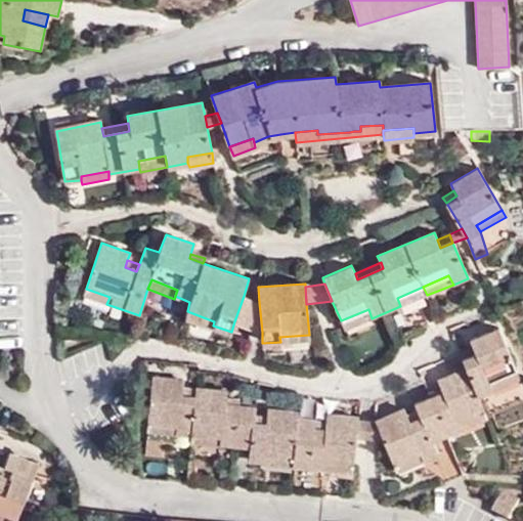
[(397,298),(400,306),(427,295),(423,287),(397,298)]
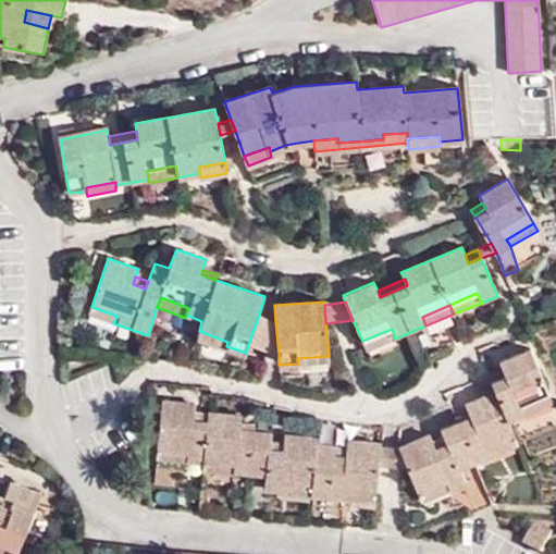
[(116,316),(91,307),(88,315),(113,323),(116,316)]
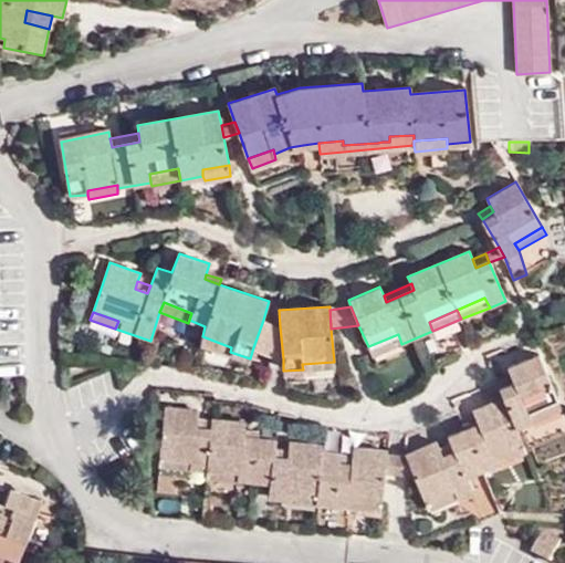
[(280,326),(263,320),(253,347),(283,358),(280,326)]
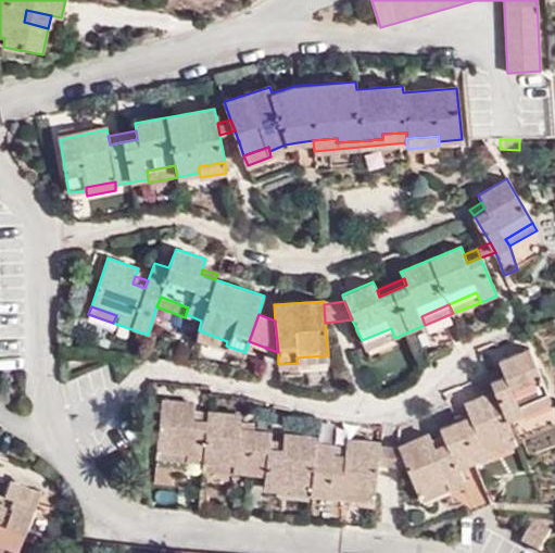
[(366,350),(394,338),(391,328),(362,340),(366,350)]
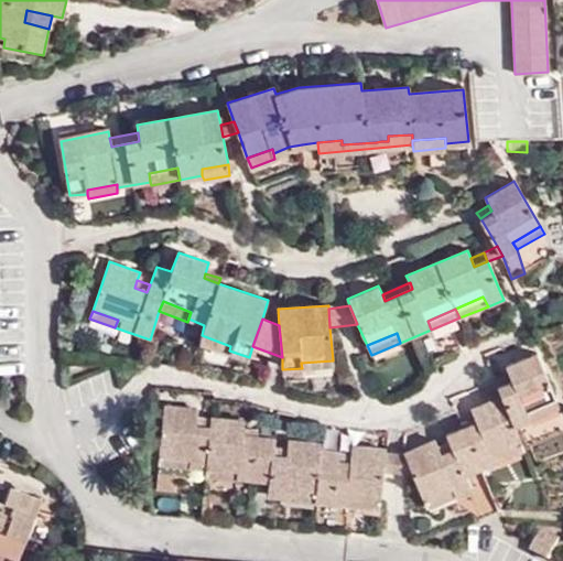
[(228,354),(229,351),(230,346),(202,335),(198,344),(228,354)]
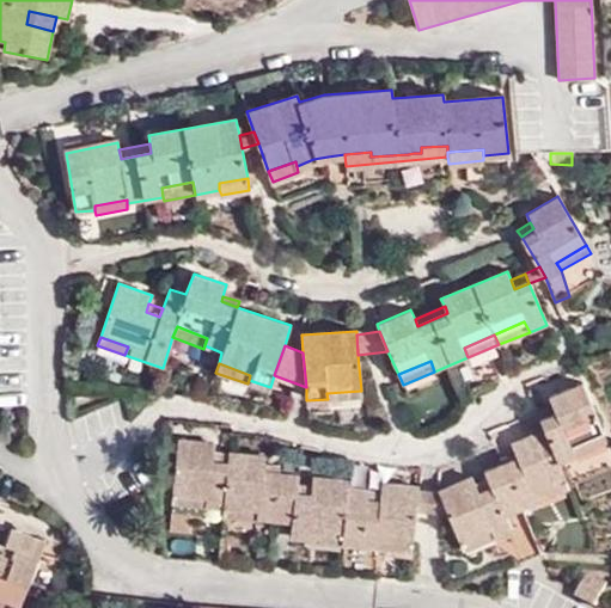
[(439,492),(448,515),(459,542),(486,530),(490,541),(511,533),(503,516),(521,508),(536,503),(532,492),(563,479),(557,461),(605,442),(582,384),(550,397),(554,406),(555,413),(539,421),(541,423),(543,430),(511,444),(513,449),(517,458),(502,464),(484,471),(488,478),(492,487),(477,492),(474,485),(471,478),(439,491),(439,492)]
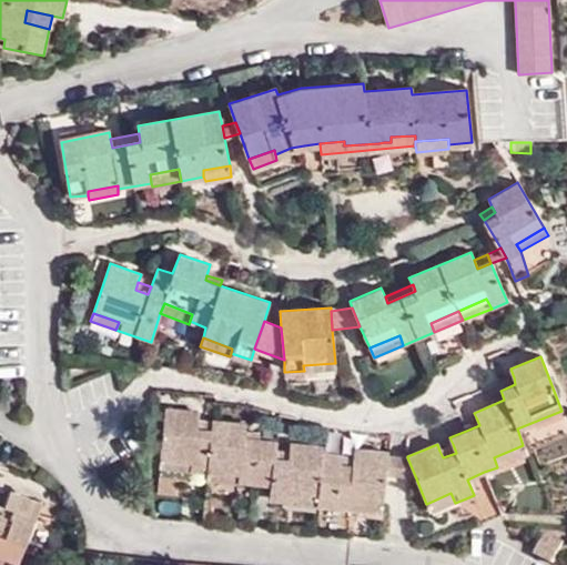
[(303,365),(304,371),(304,375),(335,373),(335,363),(303,365)]
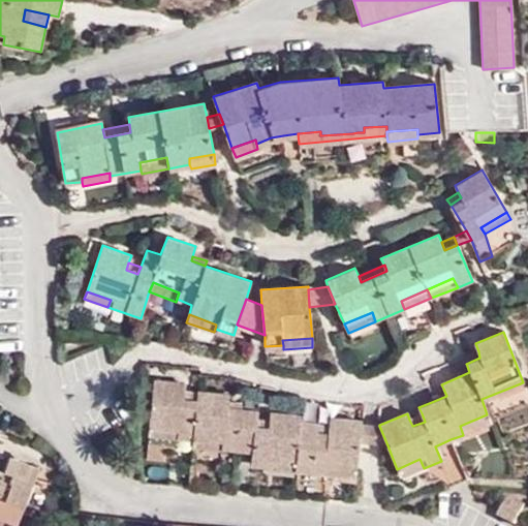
[(479,358),(478,351),(464,358),(466,364),(479,358)]
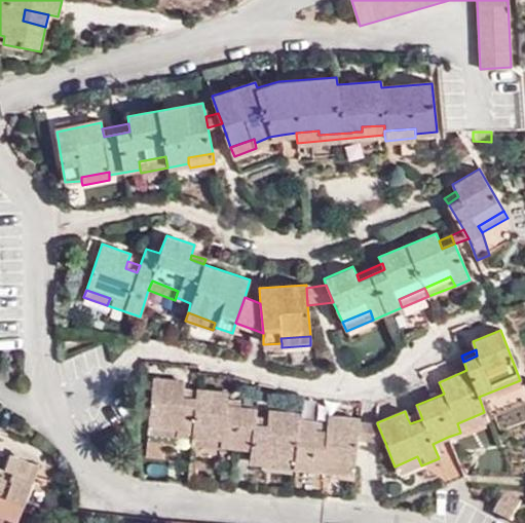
[(463,362),(461,356),(446,363),(450,370),(464,364),(463,362)]
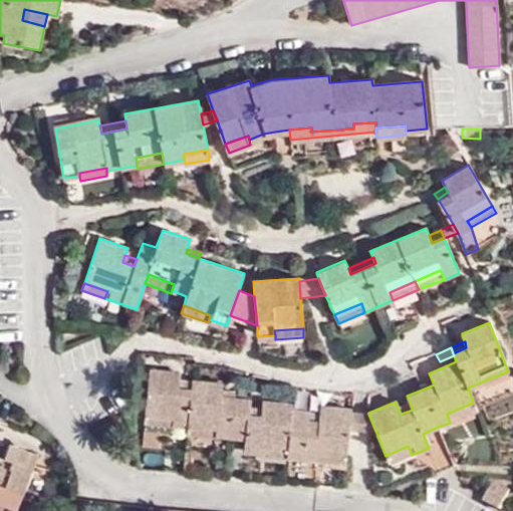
[(345,462),(348,431),(350,413),(350,412),(320,408),(319,414),(291,412),(291,405),(262,402),(261,408),(261,416),(248,415),(248,407),(249,400),(235,399),(221,397),(222,391),(223,384),(192,380),(192,390),(179,389),(180,379),(181,372),(150,369),(145,416),(162,417),(162,423),(187,426),(218,429),(217,438),(245,441),(244,454),(259,456),(259,452),(286,456),(286,458),(317,462),(317,458),(345,462)]
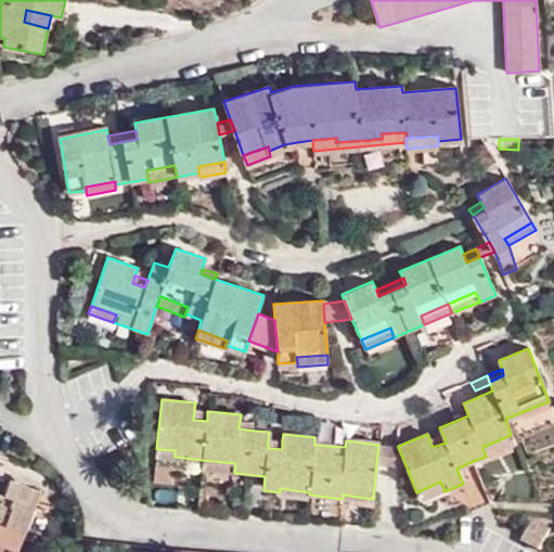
[(452,413),(455,421),(468,415),(465,408),(452,413)]
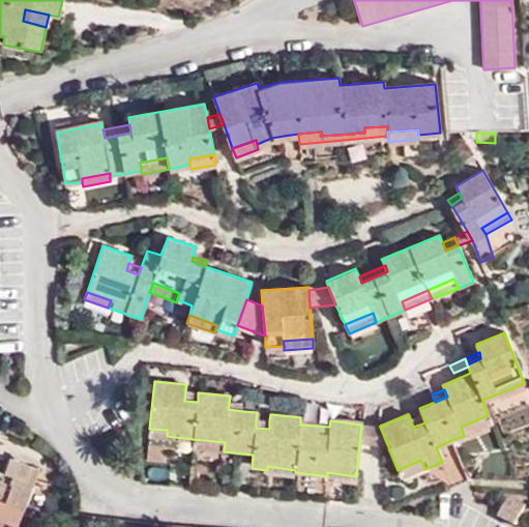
[(198,392),(185,391),(184,401),(198,402),(198,392)]
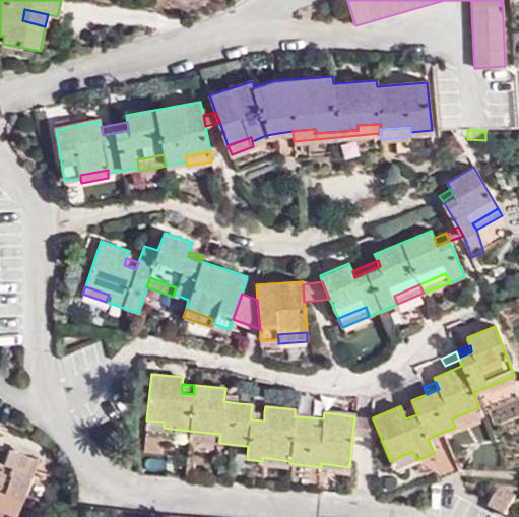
[(414,406),(402,412),(405,418),(417,414),(414,406)]
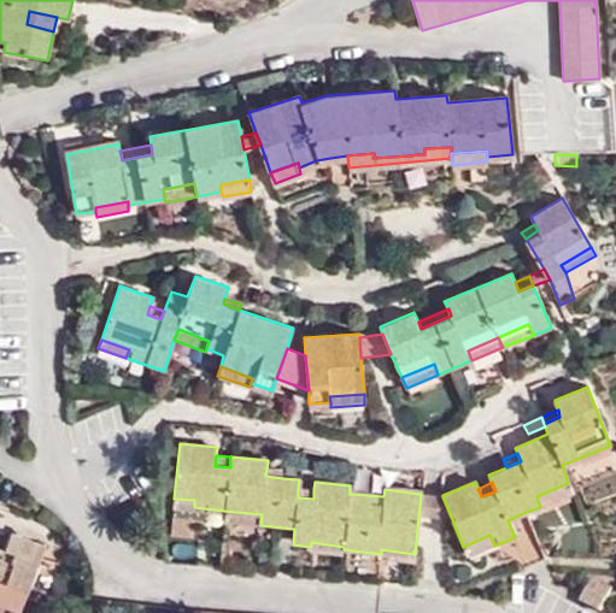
[(573,494),(568,483),(537,496),(540,507),(573,494)]
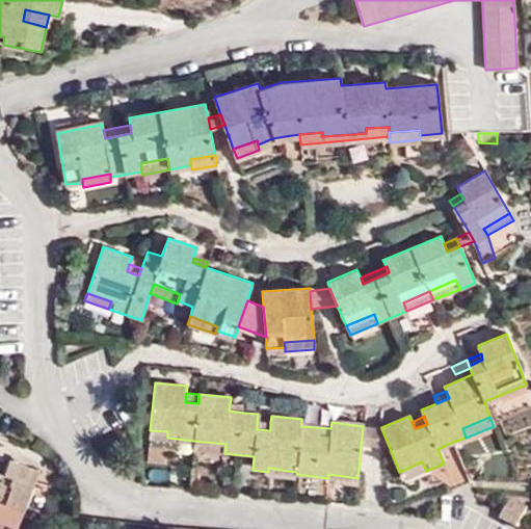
[(270,430),(270,422),(257,421),(257,429),(270,430)]
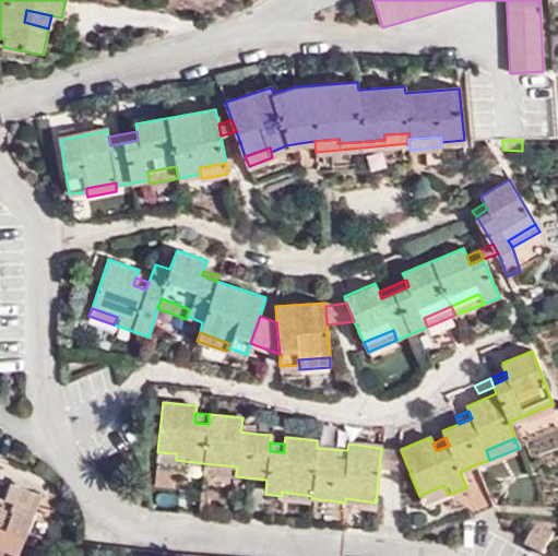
[(381,449),(379,469),(410,471),(401,450),(381,449)]
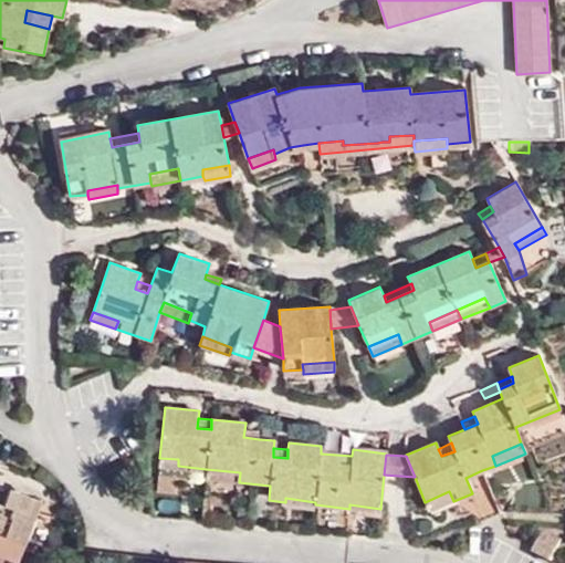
[(178,469),(178,466),(178,459),(159,458),(158,468),(178,469)]
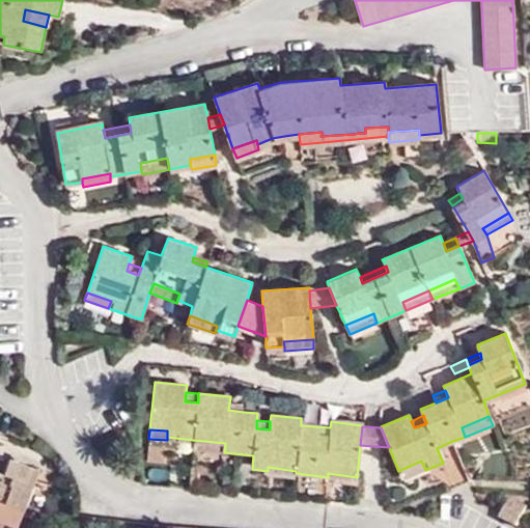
[(192,450),(224,452),(225,443),(193,440),(192,450)]
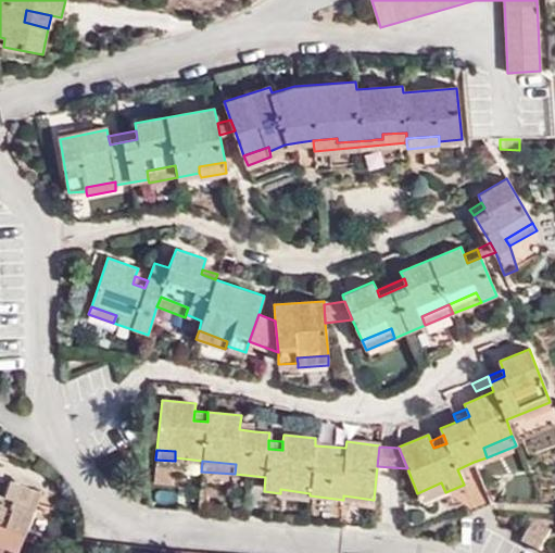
[(492,505),(474,462),(457,469),(464,485),(475,513),(492,505)]
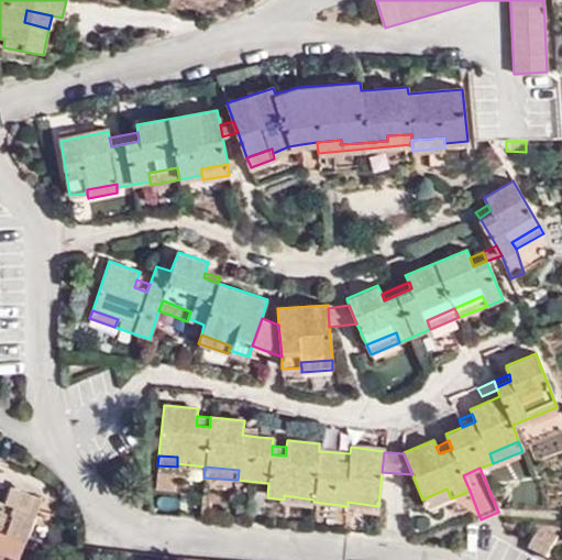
[(0,525),(25,537),(42,500),(10,485),(2,504),(0,503),(0,525)]
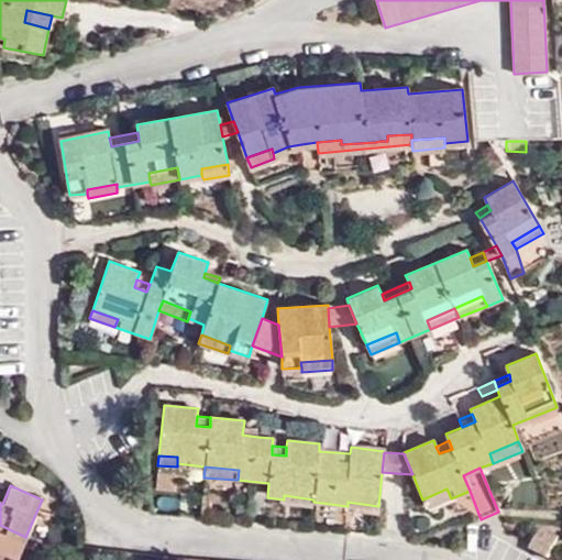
[(447,489),(422,500),(426,507),(451,498),(447,489)]
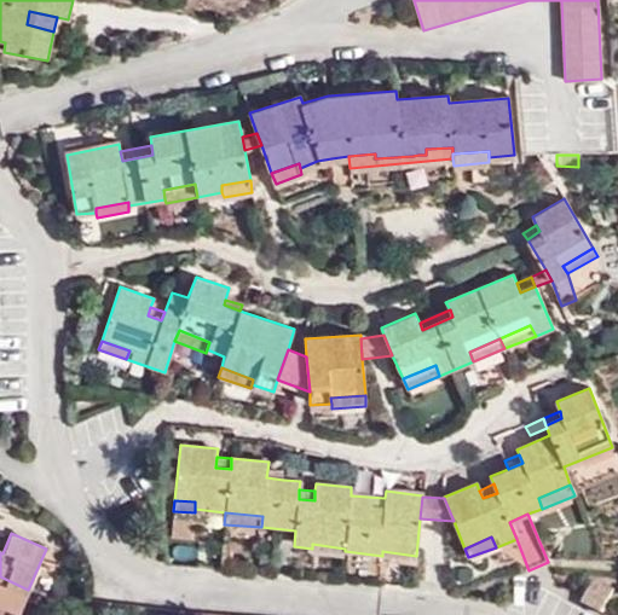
[(345,560),(345,551),(345,549),(312,544),(312,549),(312,556),(345,560)]
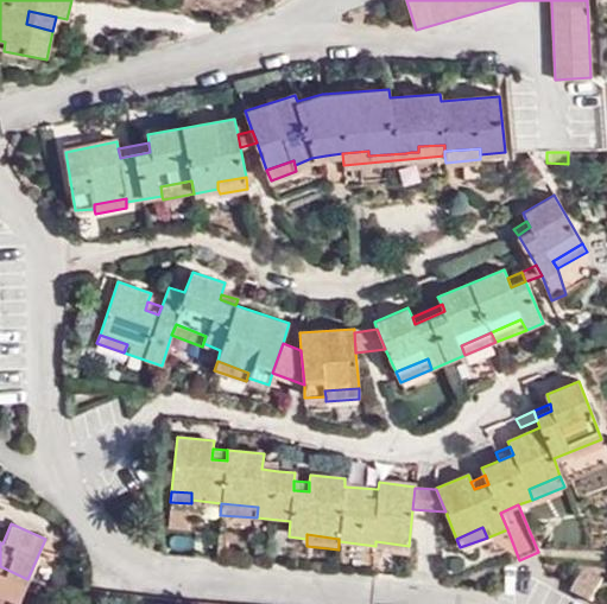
[(408,557),(409,546),(375,541),(375,546),(374,553),(408,557)]
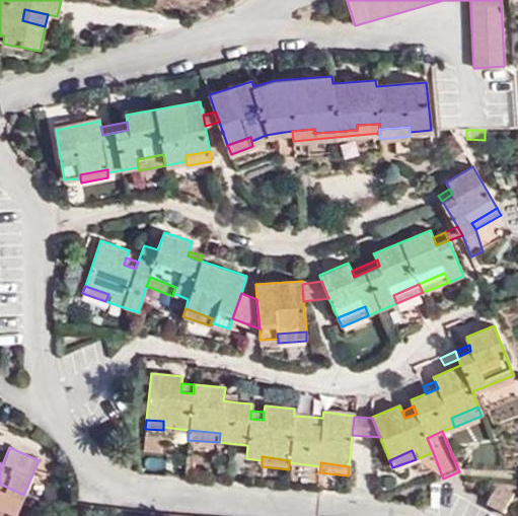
[(0,503),(16,511),(23,495),(0,484),(0,503)]
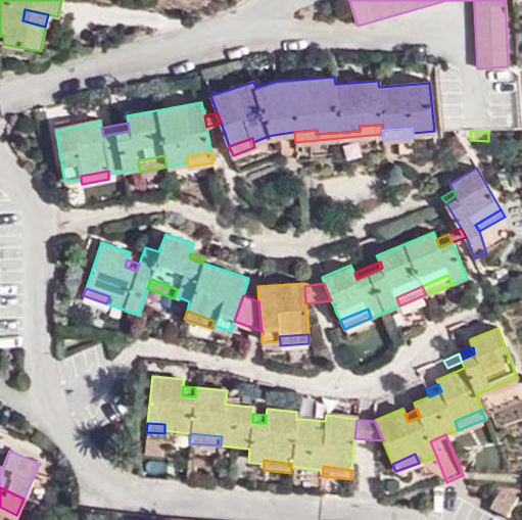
[(508,519),(518,500),(503,491),(491,513),(503,519),(508,519)]
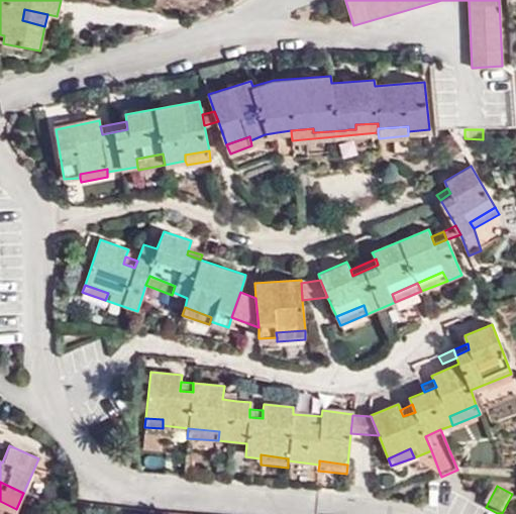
[(13,513),(16,509),(0,501),(0,513),(13,513)]
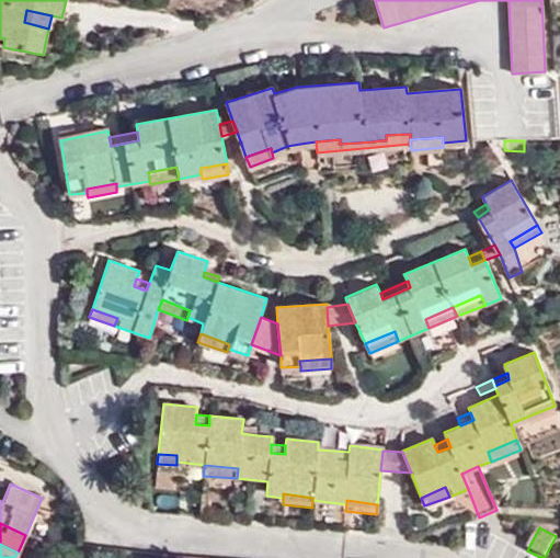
[(50,557),(55,547),(46,544),(41,555),(45,557),(50,557)]
